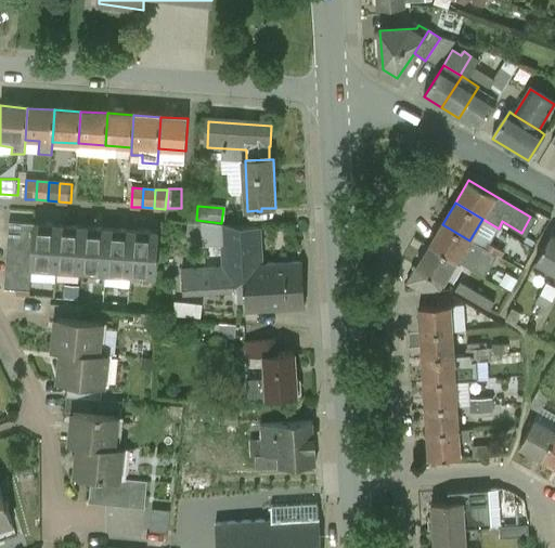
[(261,229),(221,224),(221,225),(190,222),(189,238),(204,237),(206,270),(244,268),(263,266),(261,229)]
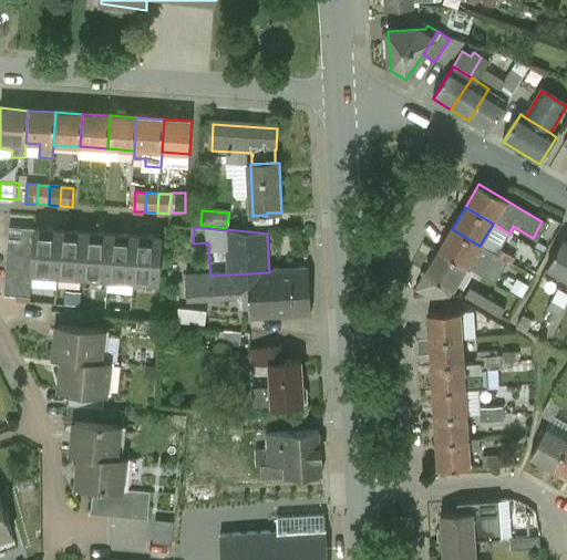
[(35,230),(9,228),(8,242),(34,244),(35,230)]
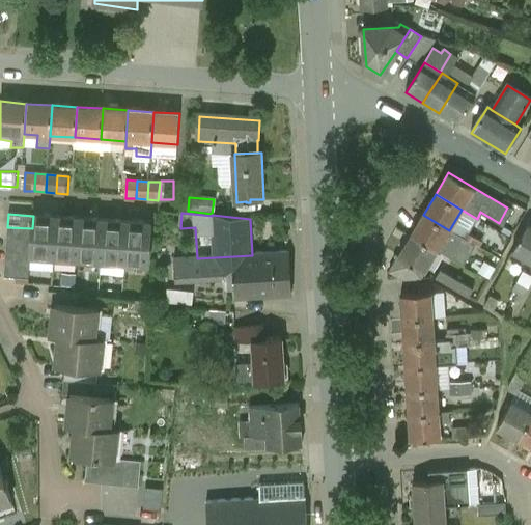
[(449,230),(423,215),(411,236),(438,251),(460,265),(468,252),(456,245),(460,237),(449,230)]
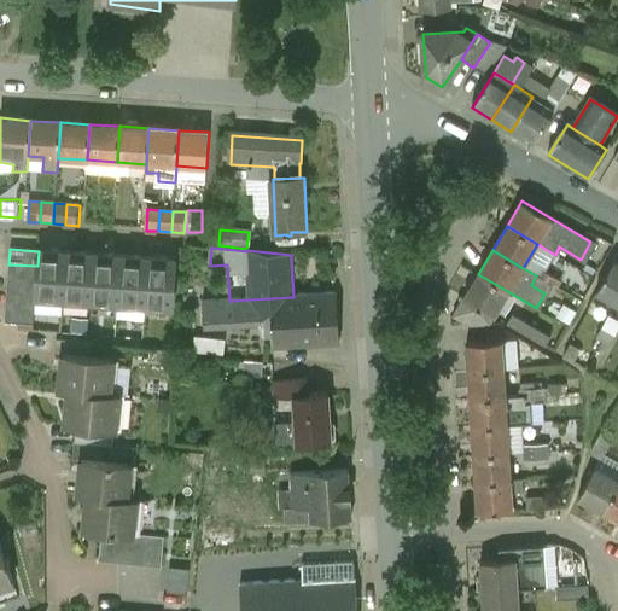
[(66,254),(39,251),(38,266),(36,280),(35,295),(35,300),(63,302),(66,254)]
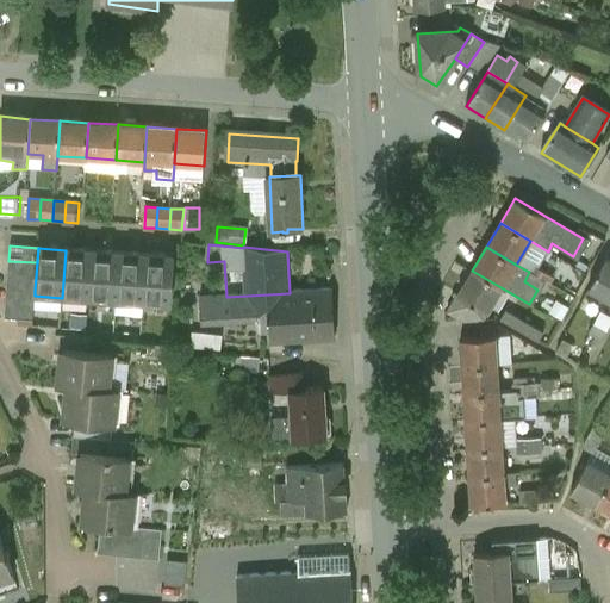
[(92,252),(66,250),(62,298),(89,299),(92,252)]
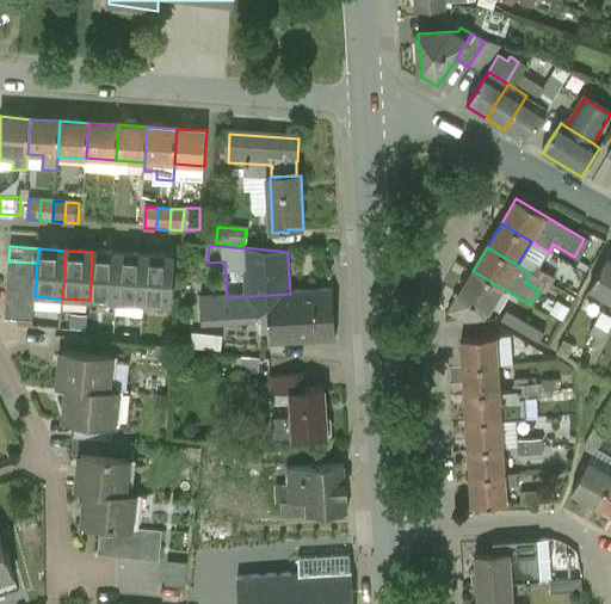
[(119,254),(92,252),(90,300),(116,302),(119,254)]
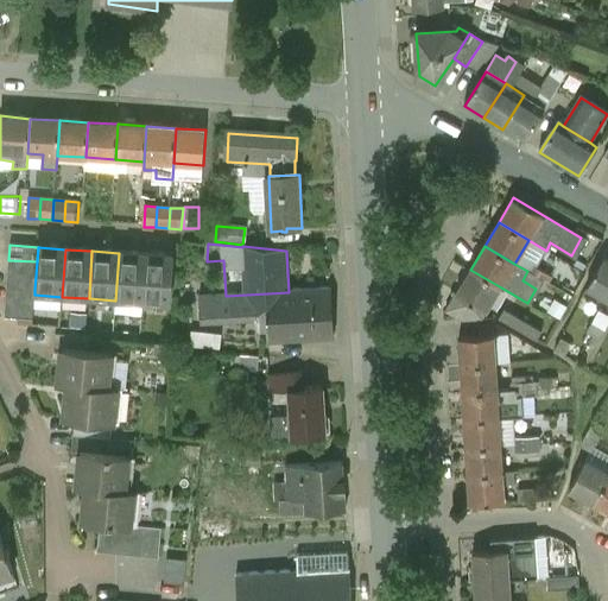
[(146,255),(119,253),(115,301),(143,303),(146,255)]
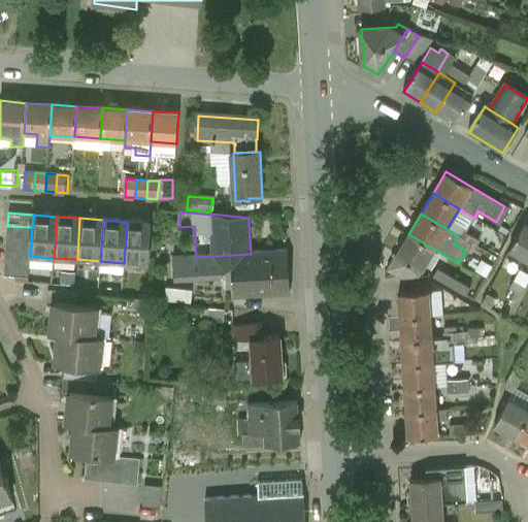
[(151,223),(127,222),(124,263),(147,264),(151,223)]
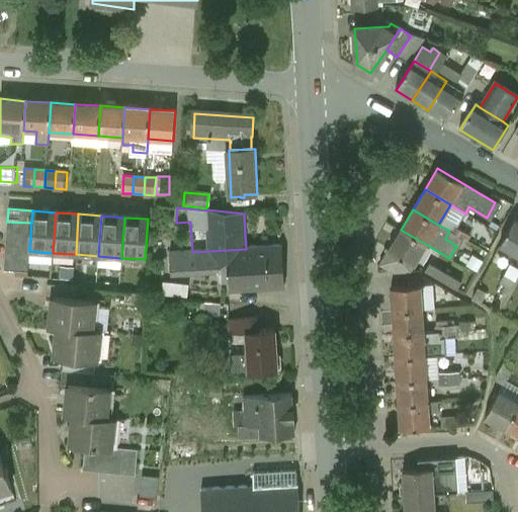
[(517,222),(514,220),(499,246),(517,256),(517,222)]
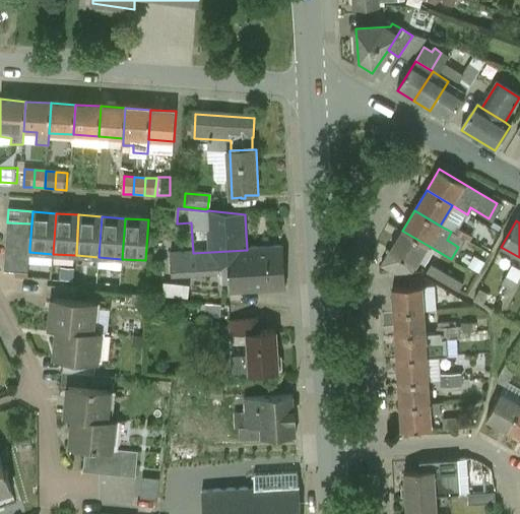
[(31,223),(7,222),(7,235),(30,236),(31,223)]
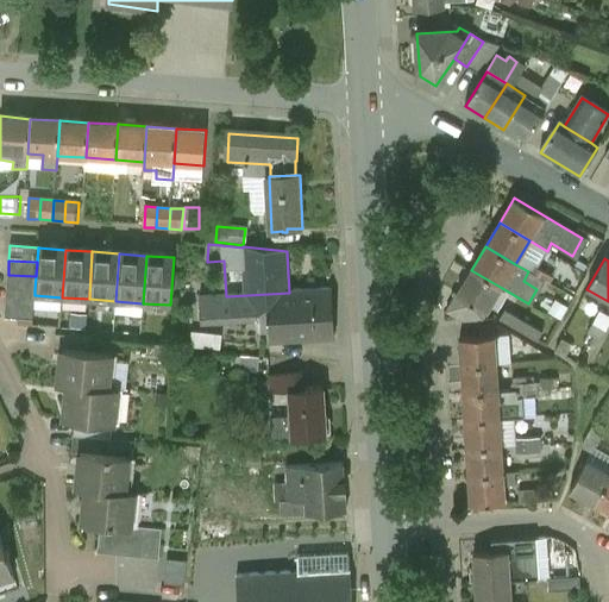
[(552,277),(532,265),(528,271),(548,283),(552,277)]
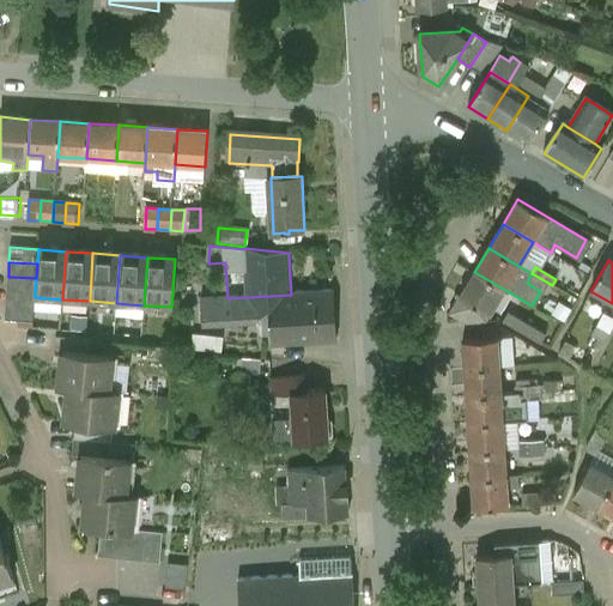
[(505,290),(474,272),(460,297),(490,315),(505,290)]
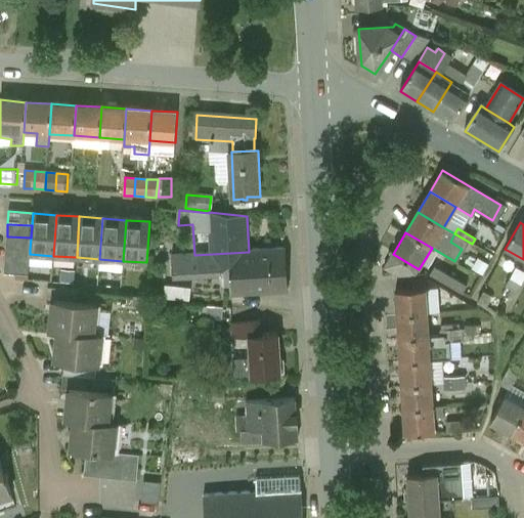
[(31,238),(7,236),(6,249),(30,250),(31,238)]
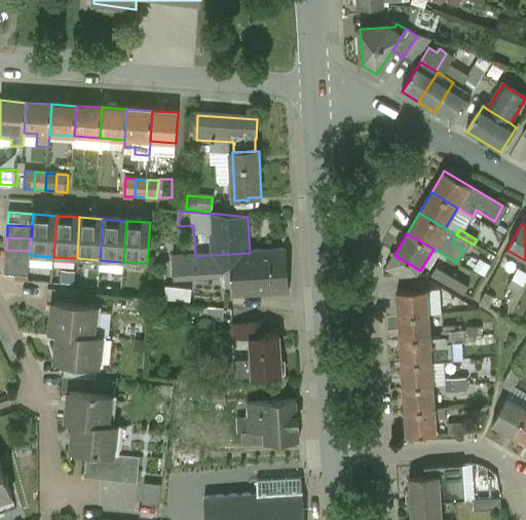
[(30,251),(6,250),(5,262),(30,263),(30,255),(30,251)]
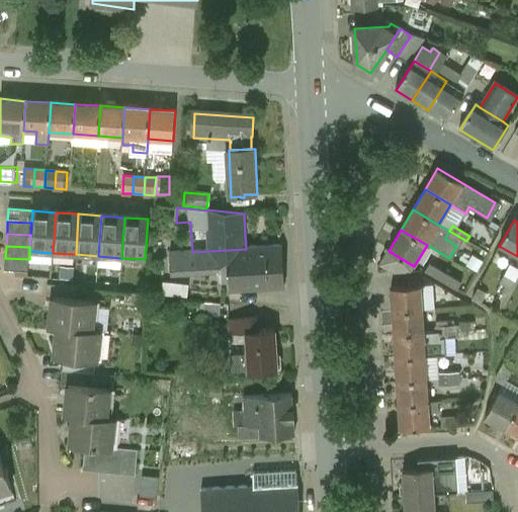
[(246,249),(228,250),(230,271),(231,290),(285,287),(285,284),(284,284),(282,249),(283,249),(282,247),(246,249)]
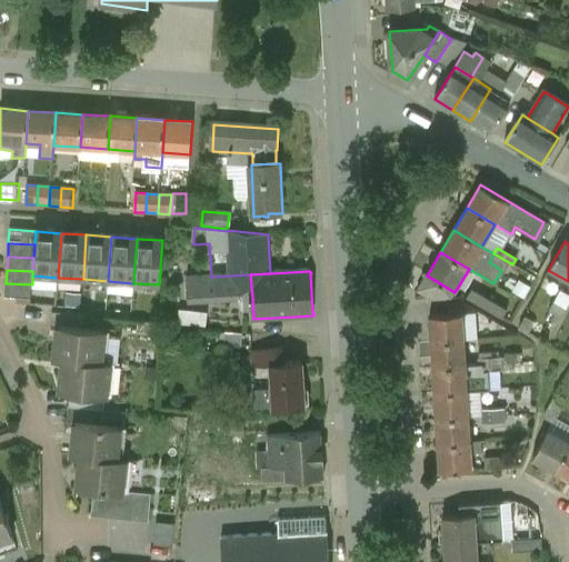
[(211,277),(187,279),(188,302),(252,298),(250,274),(211,277)]
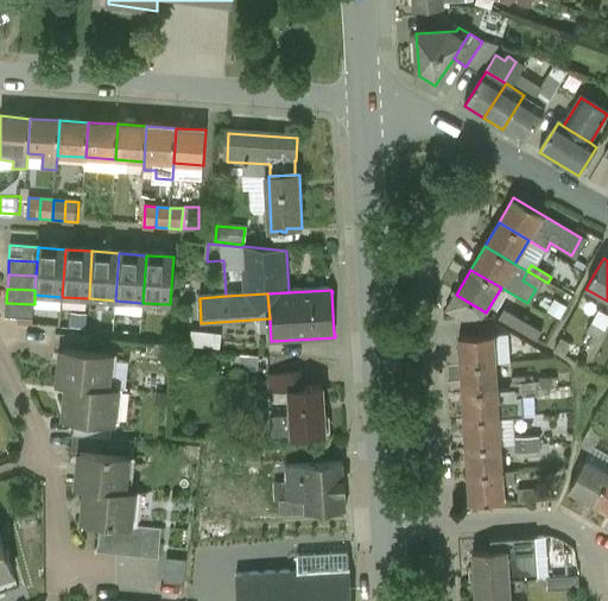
[(486,312),(456,295),(445,311),(461,321),(482,320),(486,312)]
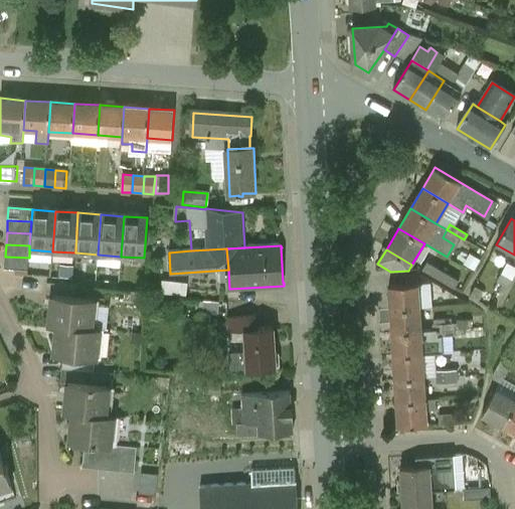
[(29,258),(5,257),(4,270),(28,272),(29,258)]
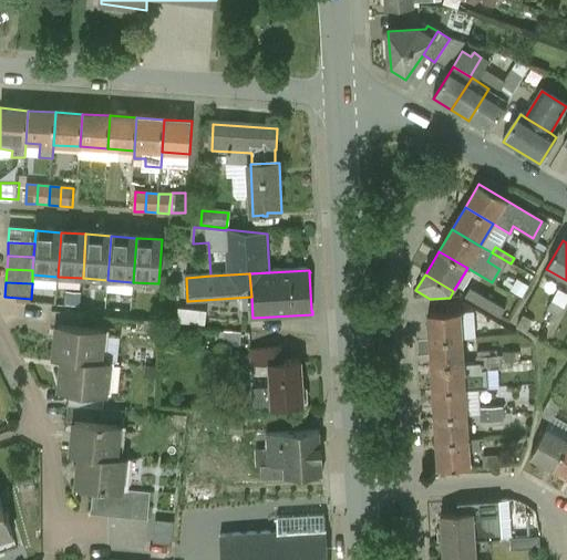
[(482,297),(470,289),(465,298),(476,304),(482,297)]
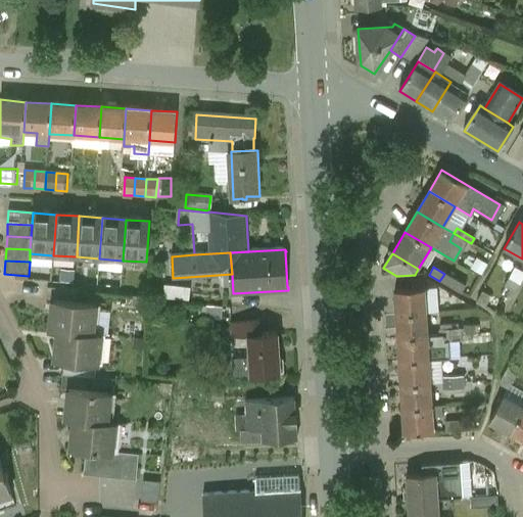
[(522,278),(522,273),(514,269),(509,277),(520,283),(522,278)]
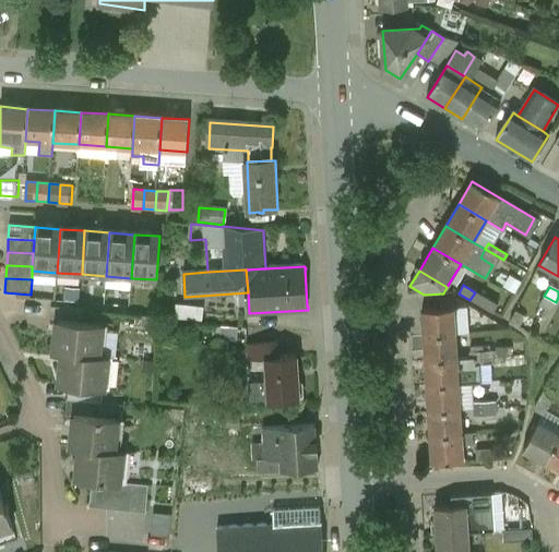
[(486,299),(475,292),(470,300),(482,308),(486,299)]
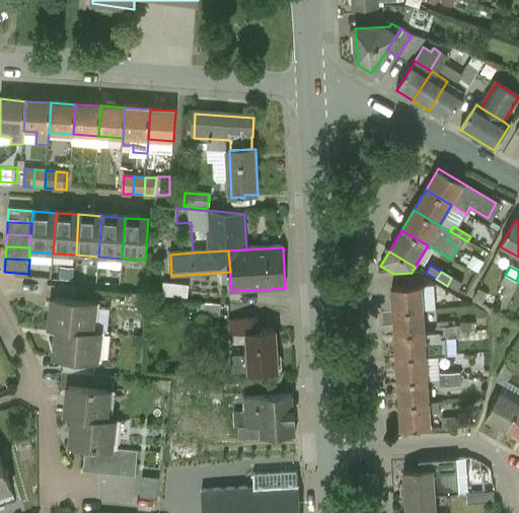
[(516,281),(505,275),(501,284),(511,290),(516,281)]
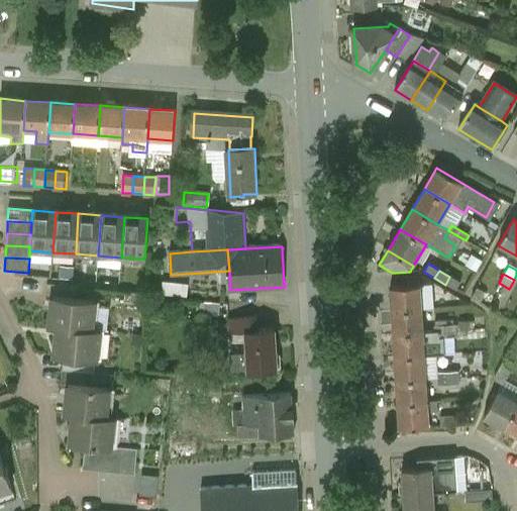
[(460,283),(449,277),(445,285),(455,291),(460,283)]
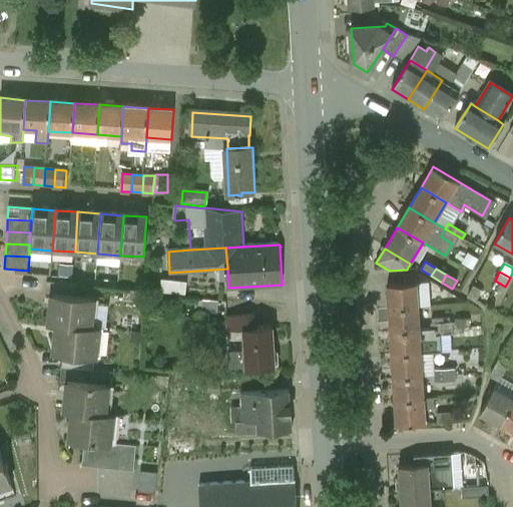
[(416,276),(403,276),(404,285),(416,284),(416,276)]
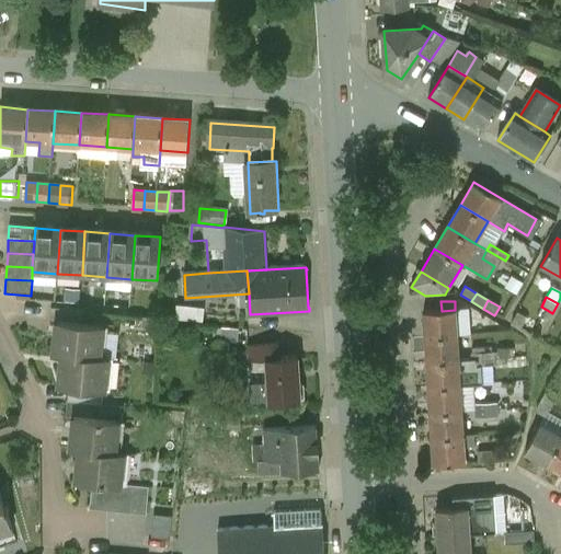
[(82,312),(50,309),(49,322),(57,323),(57,322),(81,324),(82,312)]
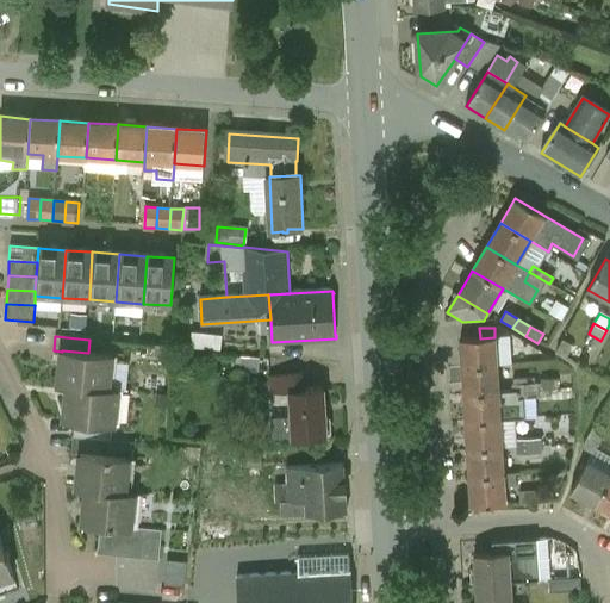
[(480,339),(460,340),(462,368),(497,366),(496,337),(495,337),(480,339)]
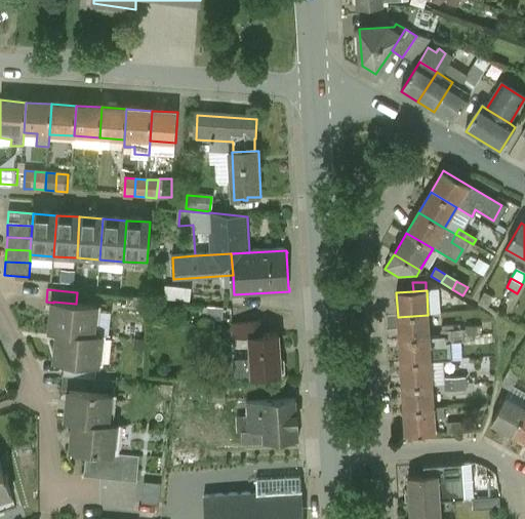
[(493,298),(485,293),(479,305),(486,309),(493,298)]
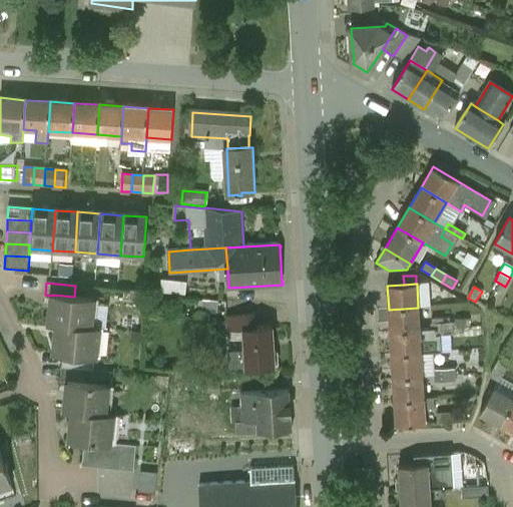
[(74,297),(52,295),(52,296),(49,324),(58,325),(89,328),(92,299),(74,297)]
